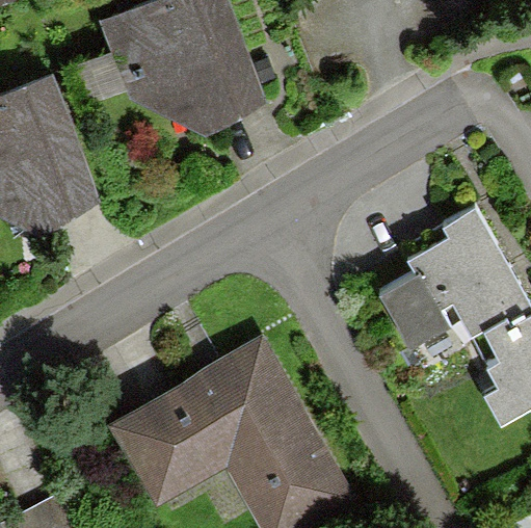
[(0,9),(27,0),(0,0),(0,9)]
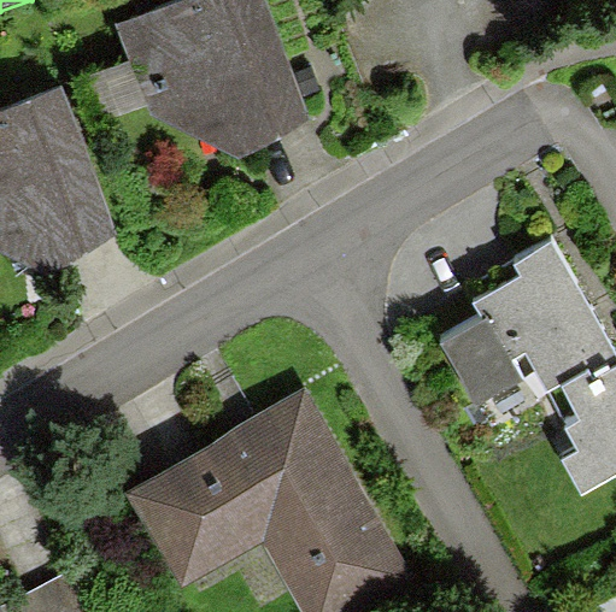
[(227,158),(310,123),(264,0),(220,0),(123,40),(156,129),(227,158)]
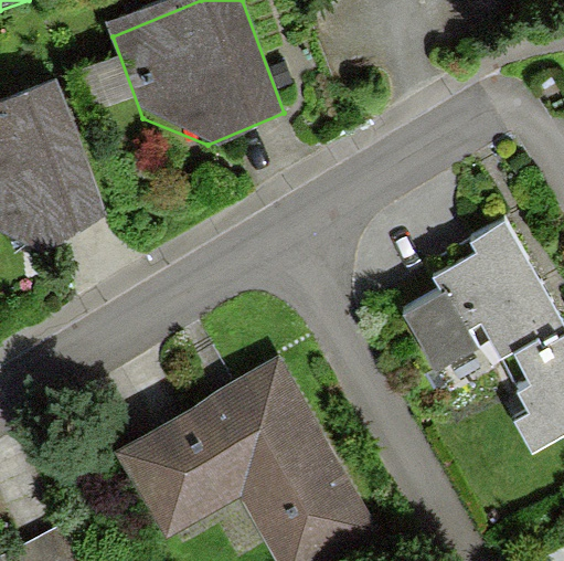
[(0,239),(33,253),(109,221),(63,93),(0,119),(0,239)]
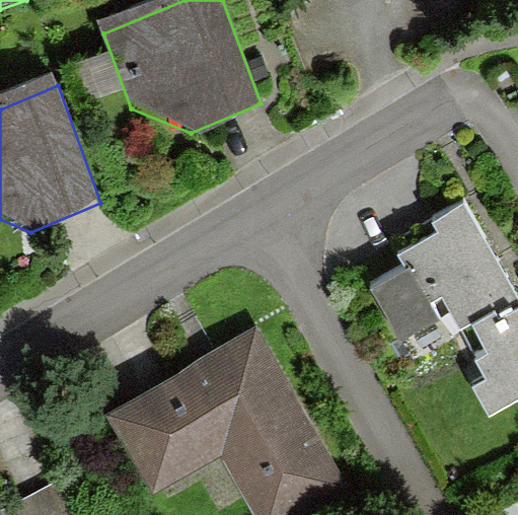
[(517,292),(503,267),(464,198),(397,235),(411,259),(374,278),(402,327),(440,306),(493,399),(517,385),(517,292)]
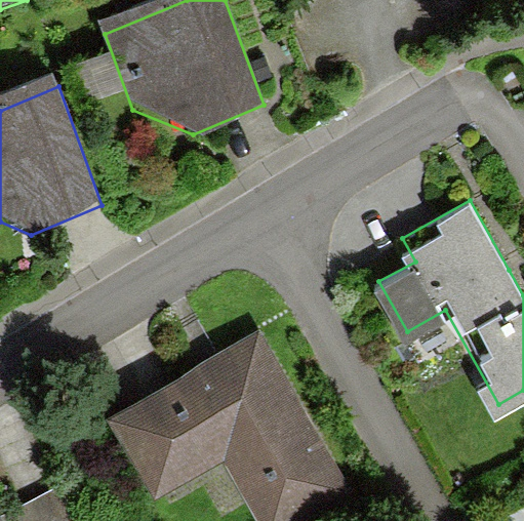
[(282,520),(348,485),(264,331),(116,411),(160,491),(226,456),(262,520),(282,520)]
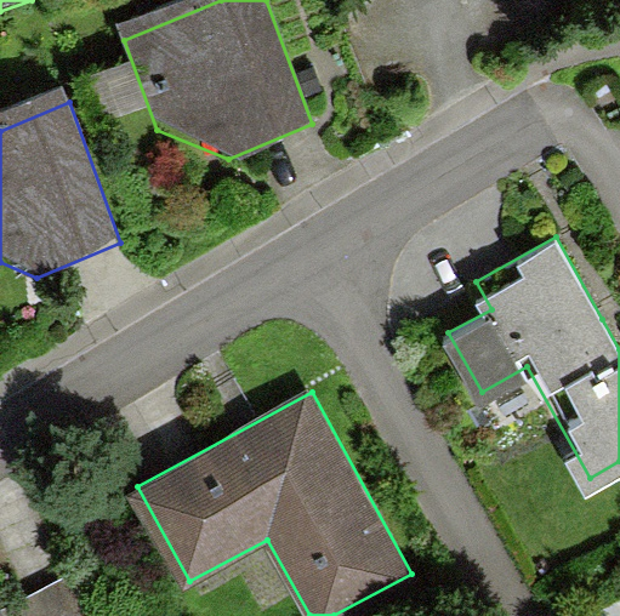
All buildings are outlined.
